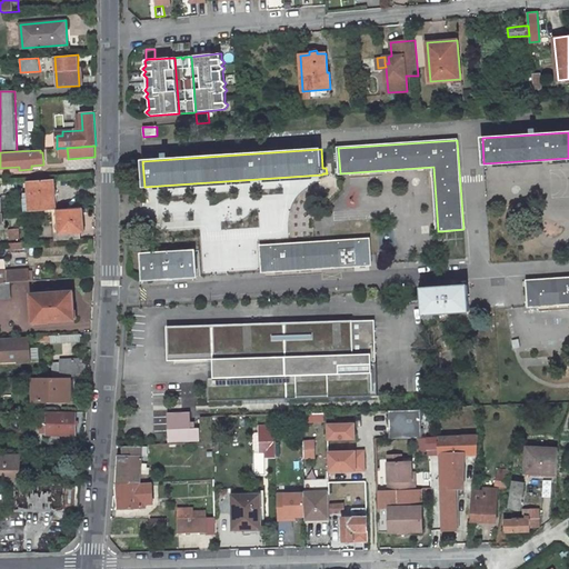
[(25,210),(31,210),(31,211),(52,210),(55,210),(55,206),(53,195),(52,179),(29,181),(30,199),(25,199),(25,210)]
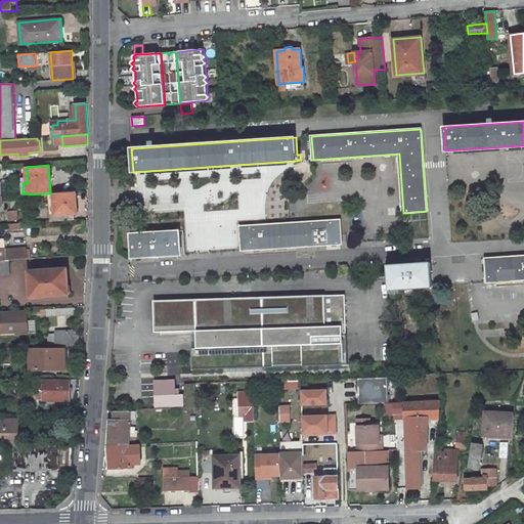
[(50,193),(48,193),(49,202),(54,202),(54,206),(49,207),(50,222),(75,220),(74,213),(77,213),(76,203),(73,203),(73,200),(76,200),(75,191),(50,193)]
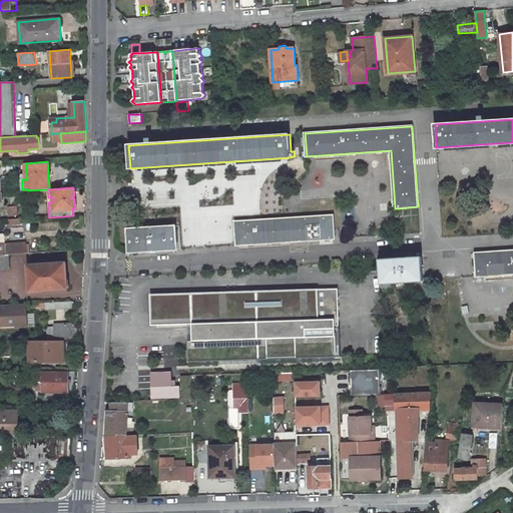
[(17,215),(16,206),(8,207),(9,215),(17,215)]
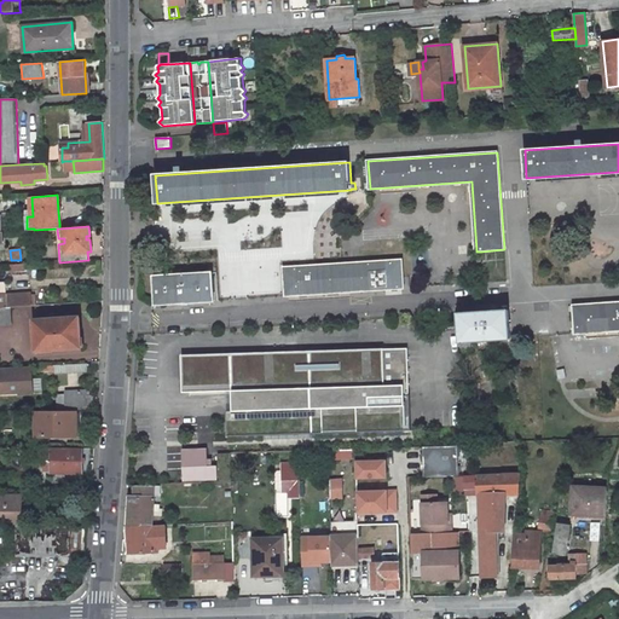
[(403,260),(359,262),(284,267),(285,296),(404,288),(403,260)]
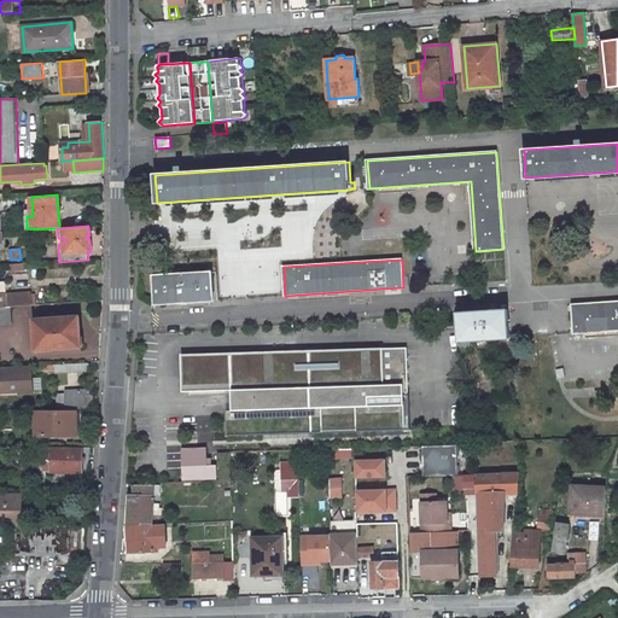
[(214,301),(211,272),(153,275),(156,304),(214,301)]
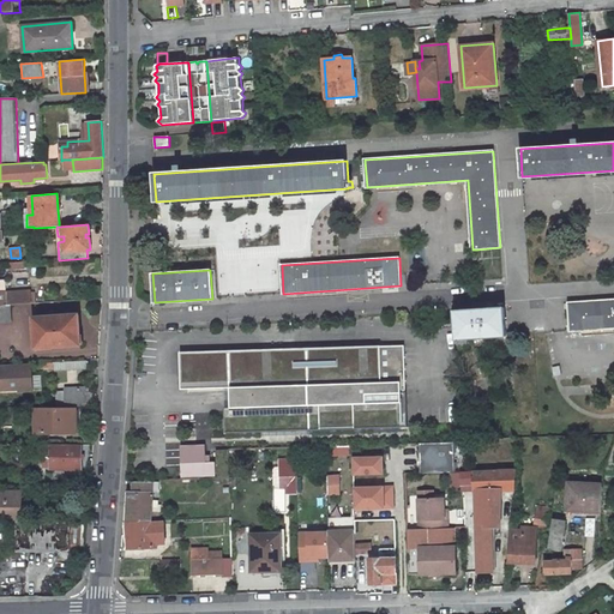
[(0,305),(11,305),(17,305),(17,294),(8,294),(7,293),(0,293),(0,305)]
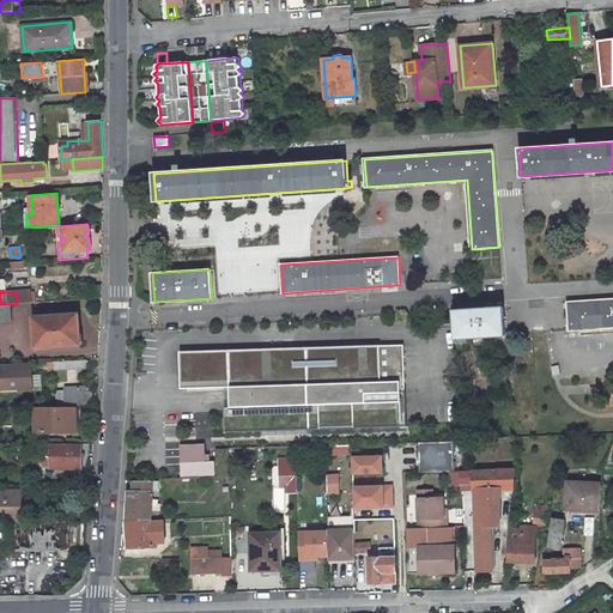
[(17,304),(31,303),(30,292),(17,293),(17,304)]
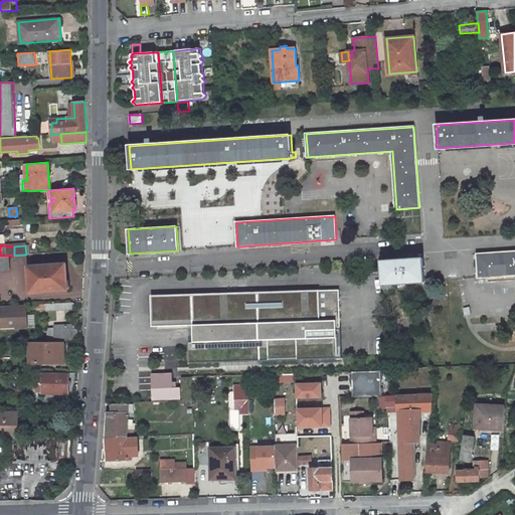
[(514,250),(477,254),(477,260),(478,278),(514,275),(514,250)]
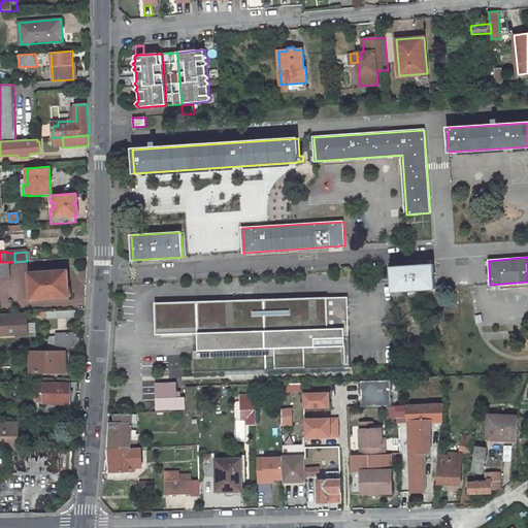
[(0,276),(10,276),(9,262),(0,262),(0,276)]
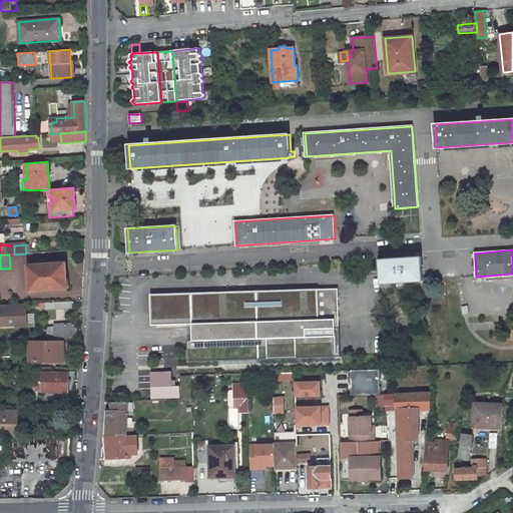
[(423,281),(422,257),(380,260),(382,290),(391,289),(390,283),(423,281)]
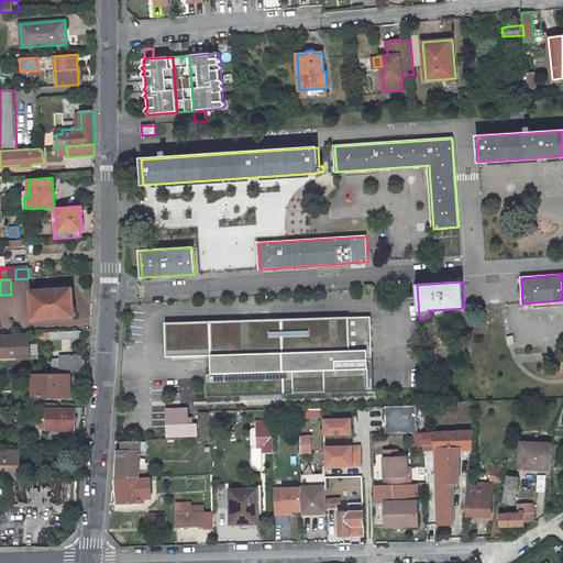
[(74,307),(72,288),(32,291),(33,317),(48,316),(48,318),(72,317),(72,307),(74,307)]
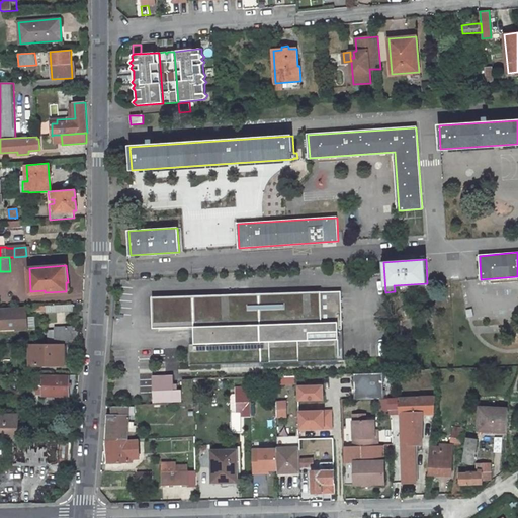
[(322,291),(152,296),(154,328),(195,327),(195,343),(190,343),(190,364),(344,360),(343,330),(342,330),(341,291),(322,292),(322,291)]
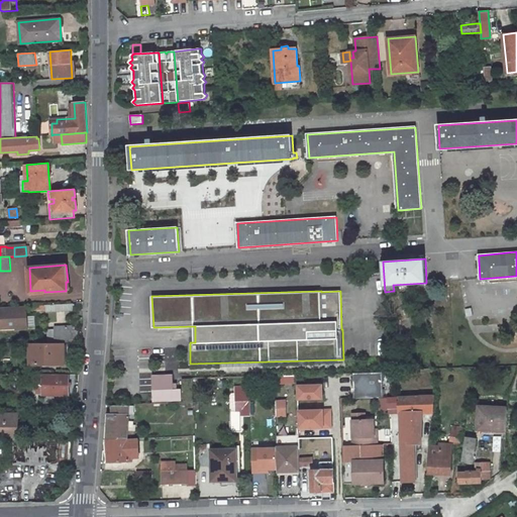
[(0,327),(16,327),(16,328),(27,327),(35,326),(34,316),(26,316),(26,308),(0,308),(0,327)]
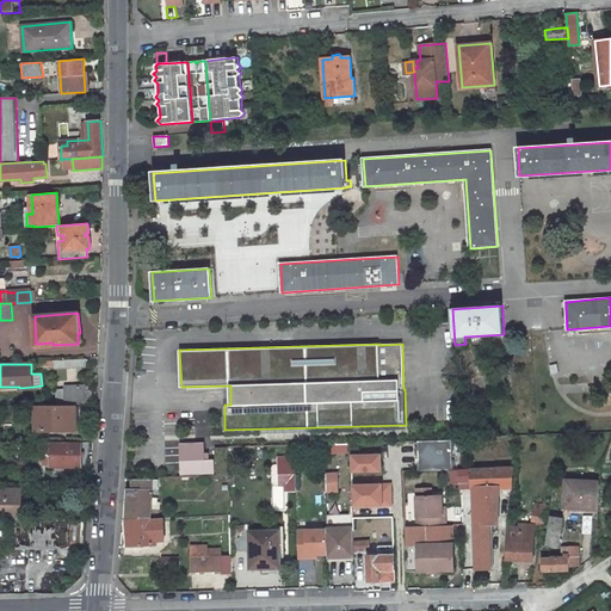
[(85,392),(85,387),(66,388),(66,389),(57,389),(57,405),(66,405),(71,405),(92,405),(93,392),(88,392),(85,392)]
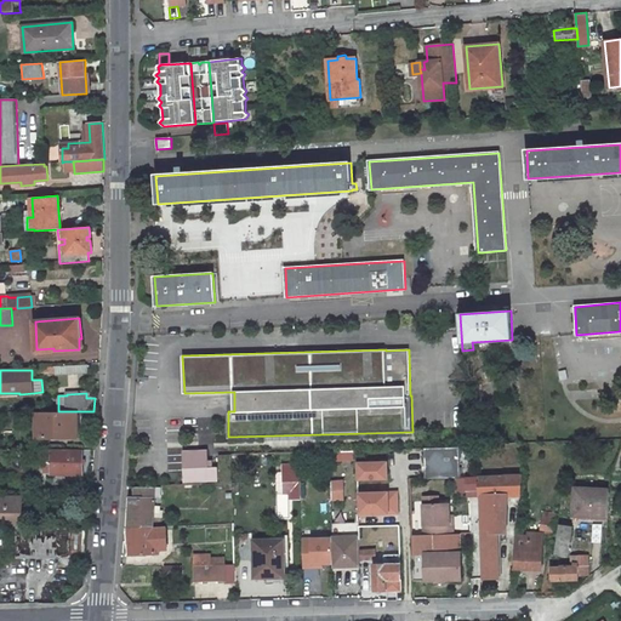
[(80,438),(80,414),(72,414),(72,411),(67,411),(67,414),(56,414),(36,414),(36,438),(80,438)]
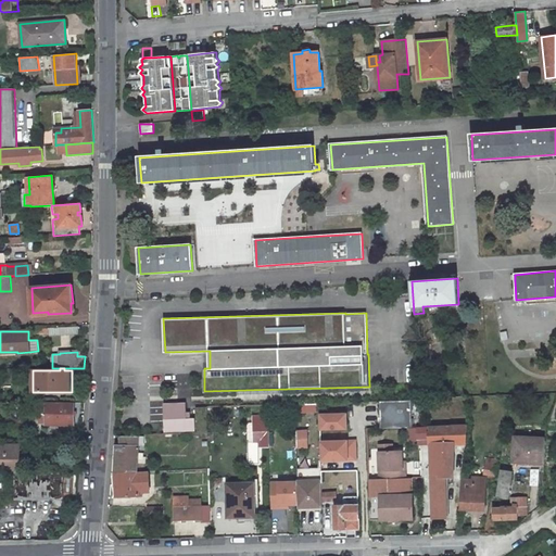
[(412,401),(380,402),(381,429),(413,428),(412,401)]
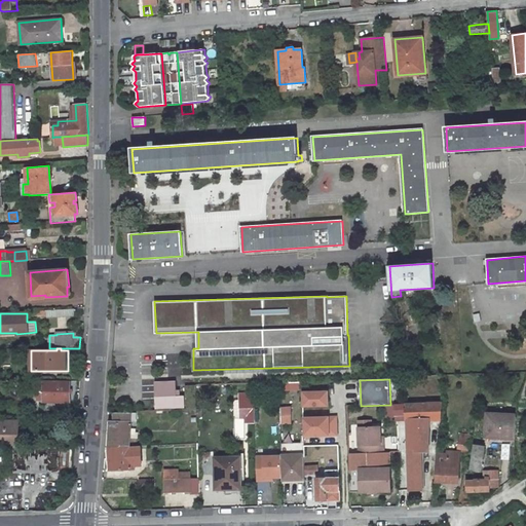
[(302,381),(280,382),(282,409),(285,408),(285,386),(302,385),(302,381)]
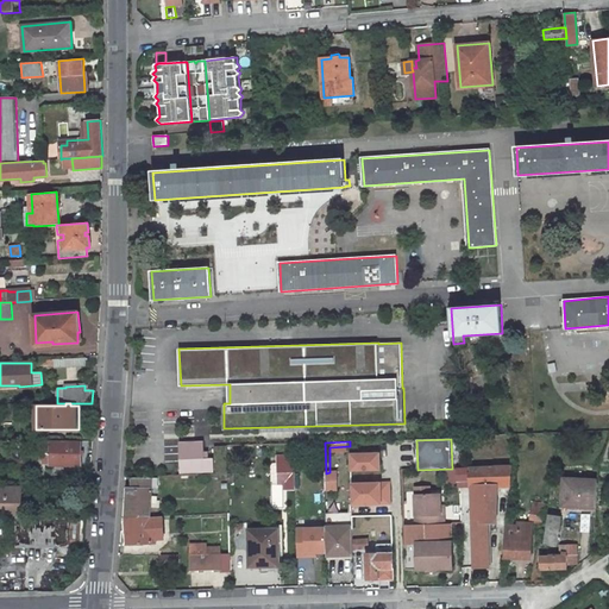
[(44,463),(50,463),(50,465),(81,465),(81,443),(50,443),(50,451),(44,451),(44,463)]
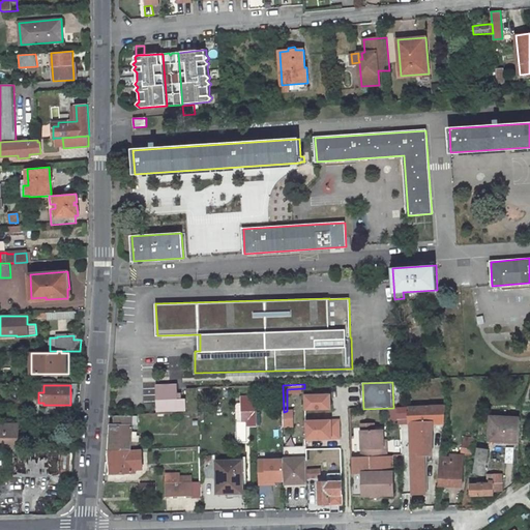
[(331,394),(305,395),(305,410),(331,410),(331,394)]
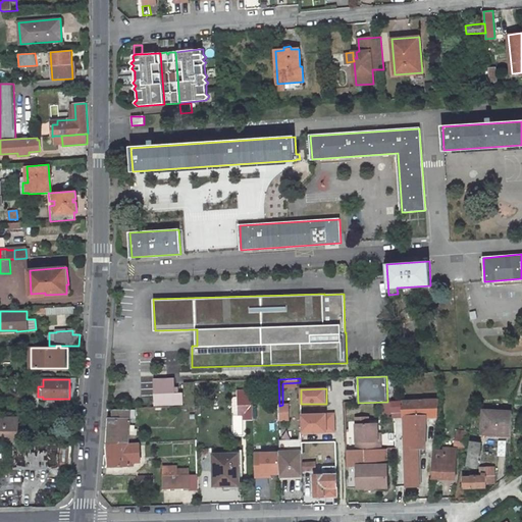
[(418,389),(403,390),(403,401),(418,400),(418,389)]
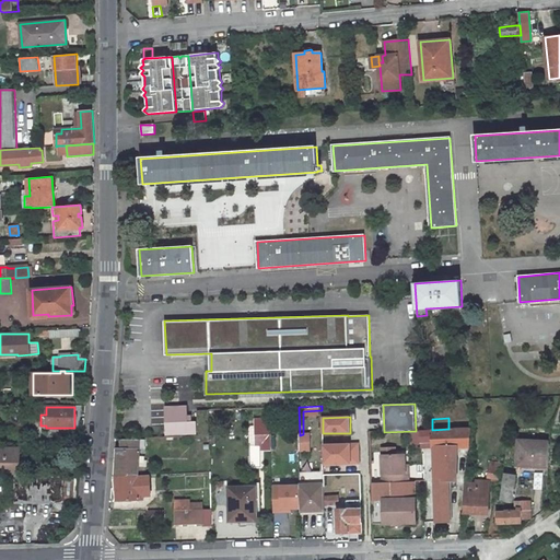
[(271,426),(255,427),(256,443),(263,443),(263,451),(271,451),(271,426)]
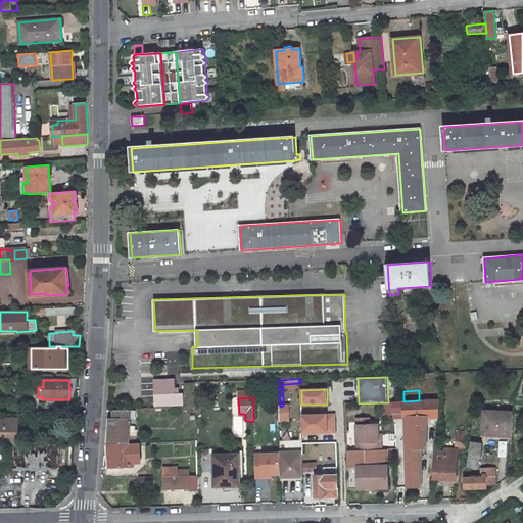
[(438,415),(440,400),(419,400),(403,401),(403,410),(435,409),(435,415),(438,415)]
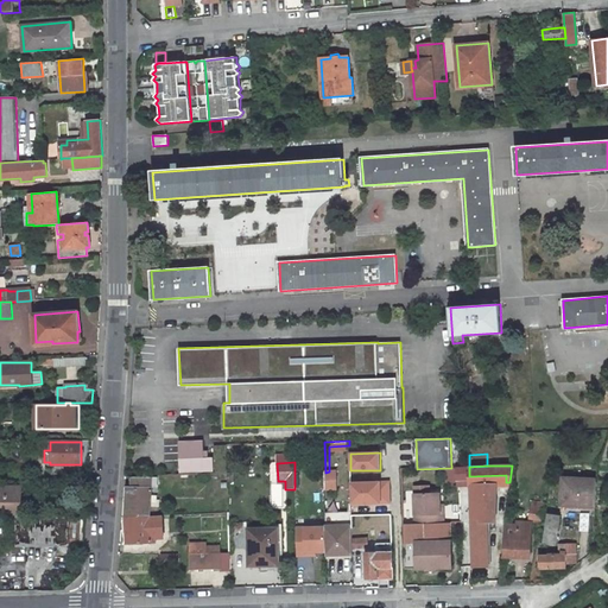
[(469,467),(456,468),(457,480),(457,486),(469,486),(468,476),(469,476),(469,467)]
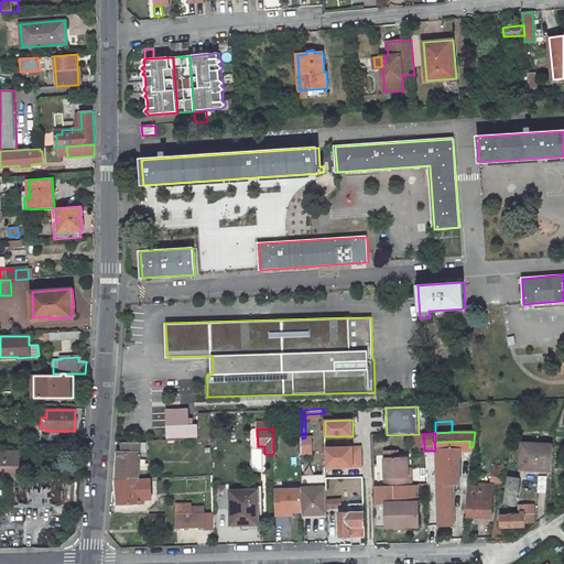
[(305,437),(302,438),(302,454),(312,453),(311,437),(305,437)]
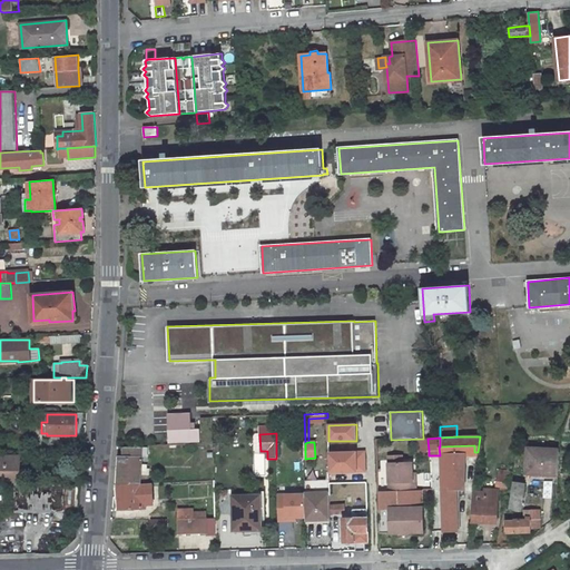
[(117,467),(115,484),(148,483),(149,469),(141,469),(143,457),(144,448),(144,446),(125,446),(125,457),(120,457),(120,467),(117,467)]
